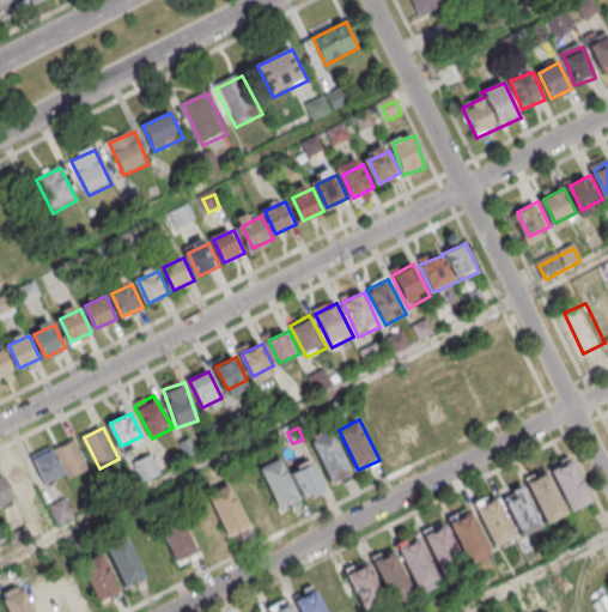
[(314,443),(334,432),(354,472),(333,483),(314,443)]
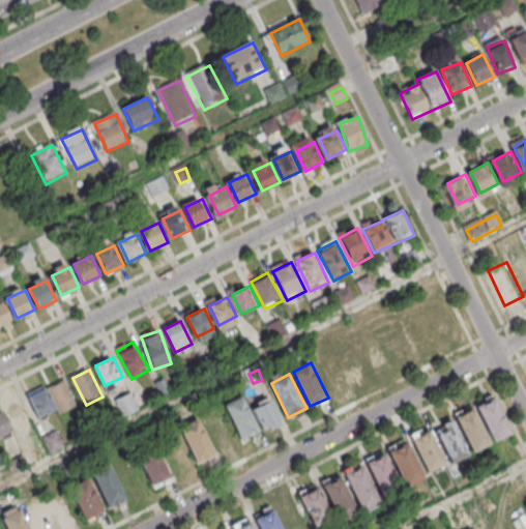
[(68,382),(52,388),(61,414),(79,409),(68,382)]
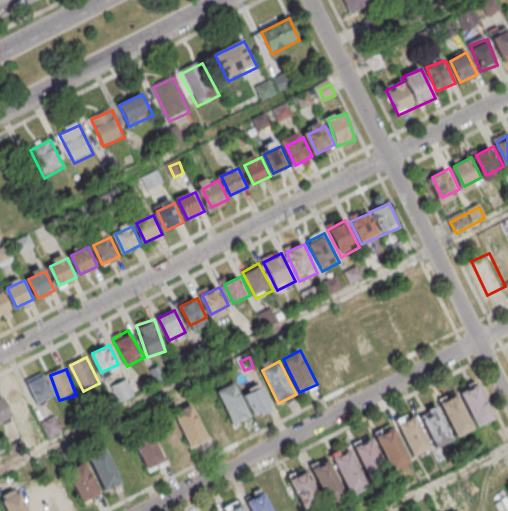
[(29,383),(38,402),(55,394),(46,375),(29,383)]
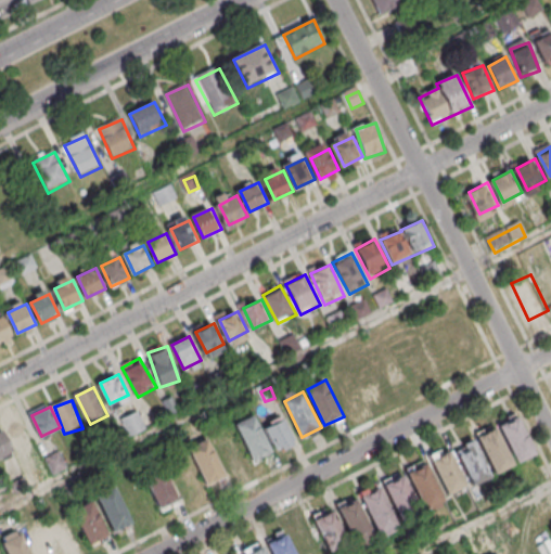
[(148,429),(139,412),(123,421),(131,438),(148,429)]
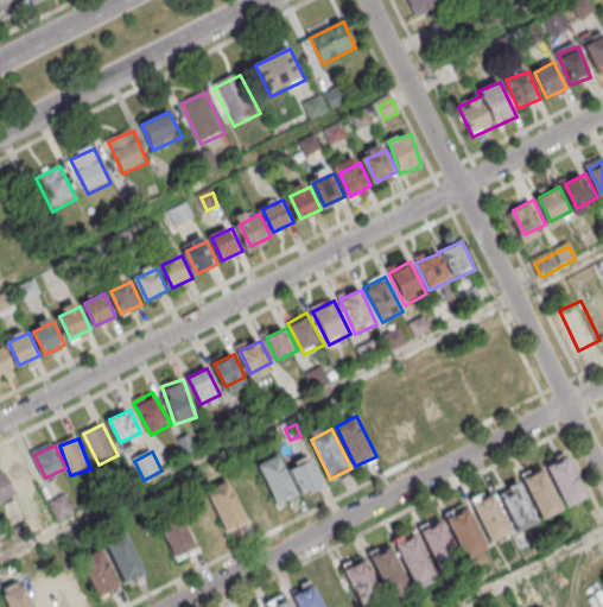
[(259,466),(280,455),(300,495),(279,505),(259,466)]
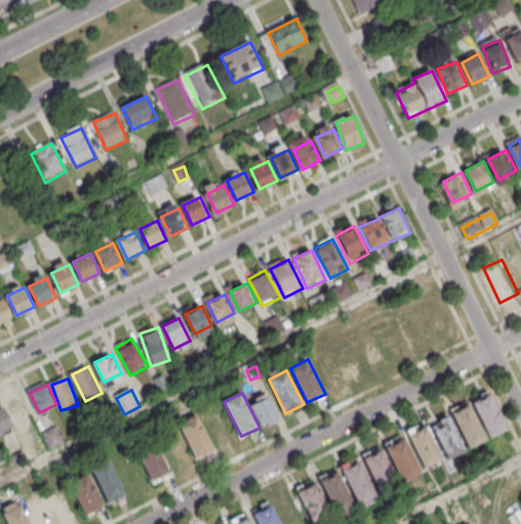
[(475,403),(492,394),(510,429),(491,437),(475,403)]
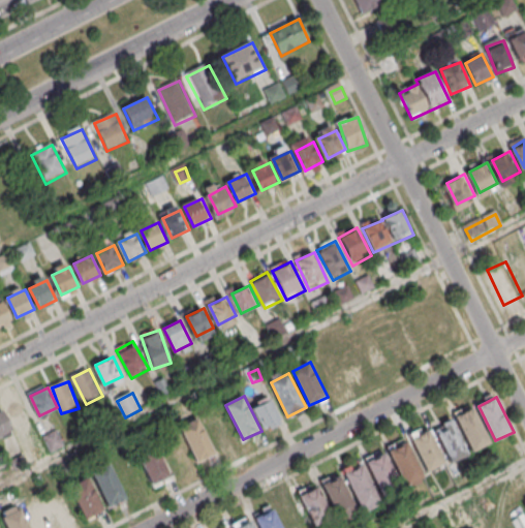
[(254,409),(265,433),(282,425),(272,401),(254,409)]
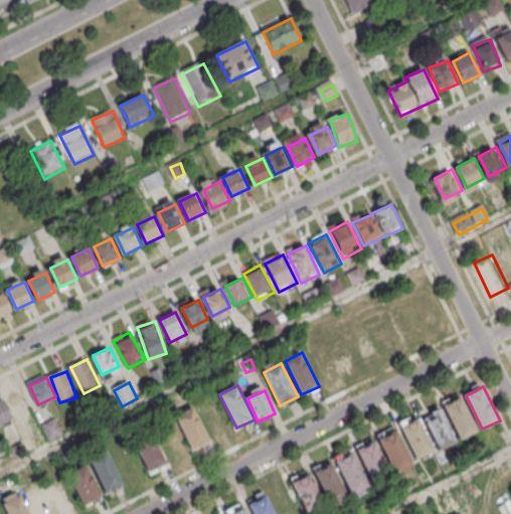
[(446,405),(463,396),(480,431),(462,439),(446,405)]
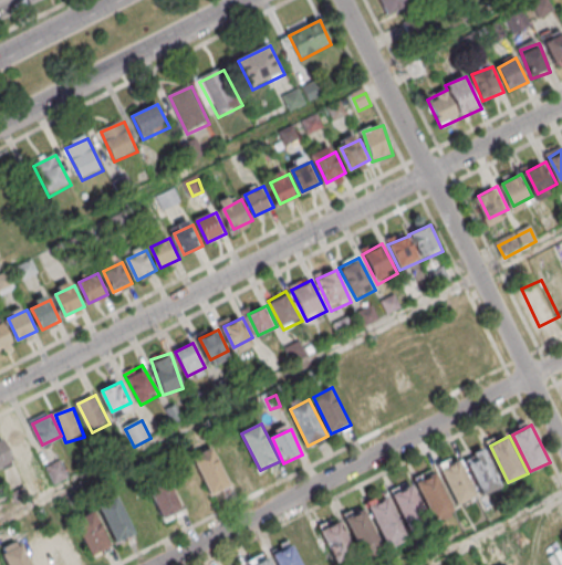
[(0,439),(0,466),(14,459),(4,438),(0,439)]
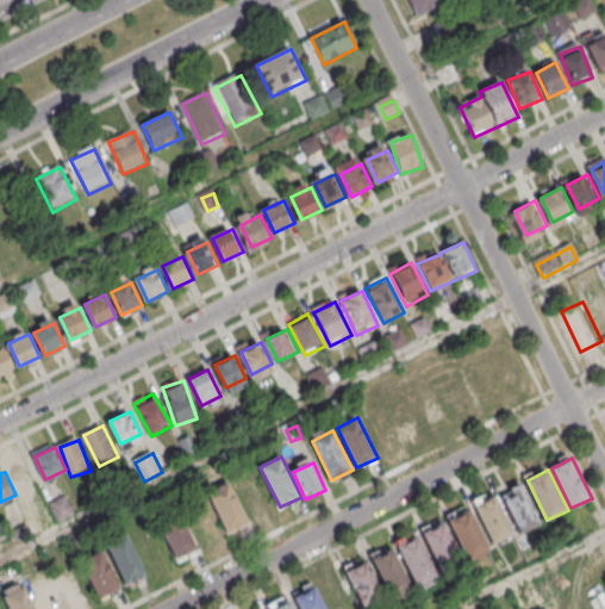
[(209,493),(230,483),(250,522),(229,533),(209,493)]
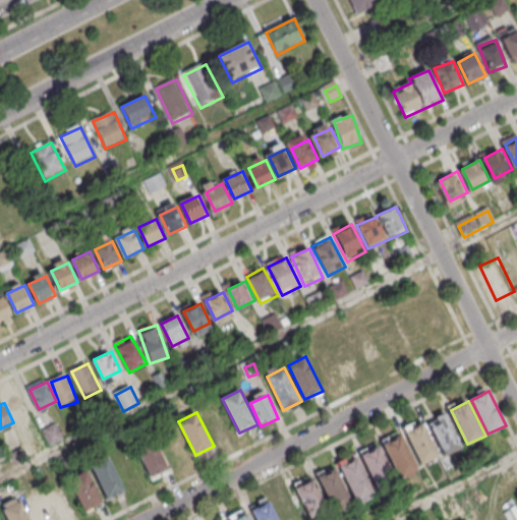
[(429,421),(447,412),(464,447),(446,455),(429,421)]
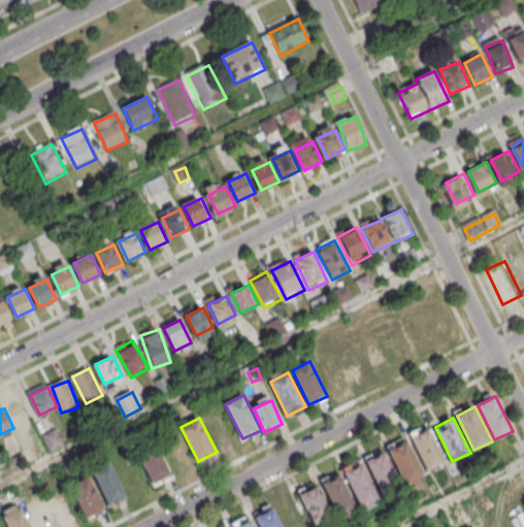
[(413,436),(431,427),(448,462),(429,470),(413,436)]
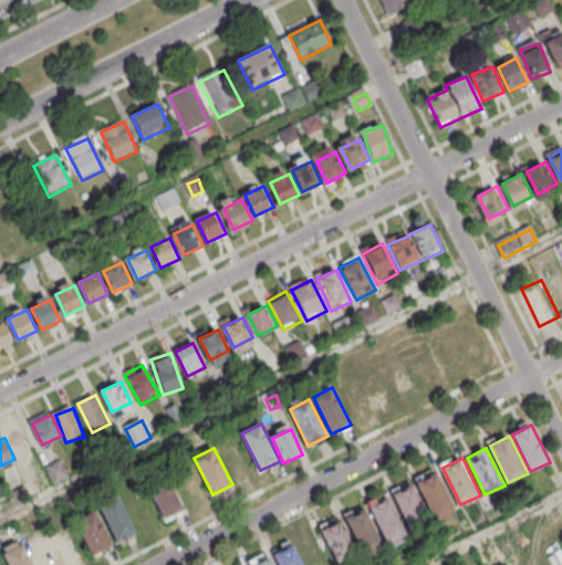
[(418,481),(437,472),(456,509),(436,519),(418,481)]
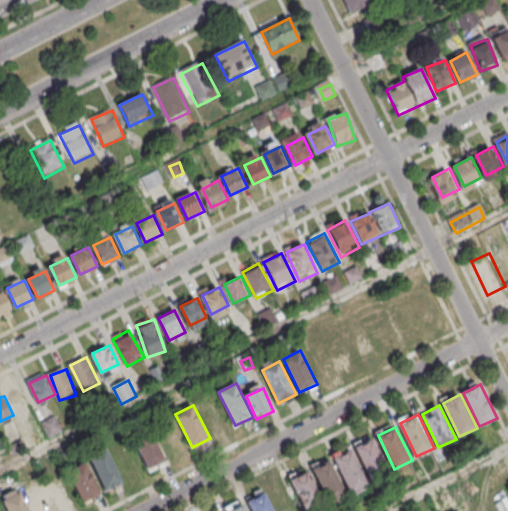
[(149,471),(166,462),(151,432),(134,440),(149,471)]
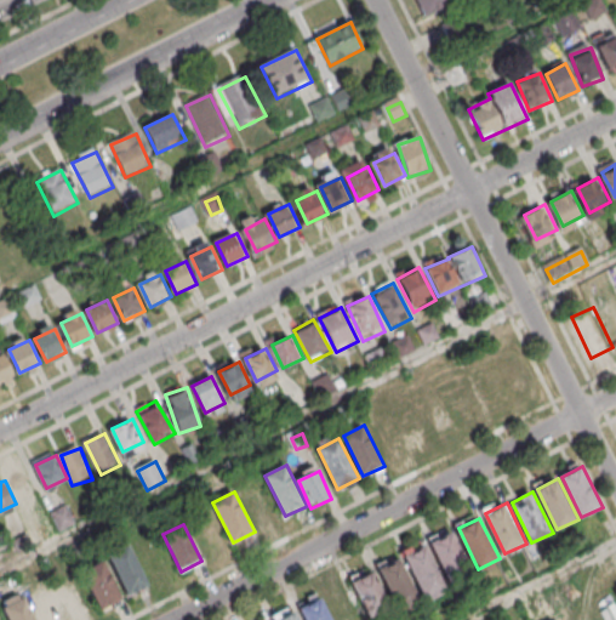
[(432,541),(454,532),(473,572),(452,582),(432,541)]
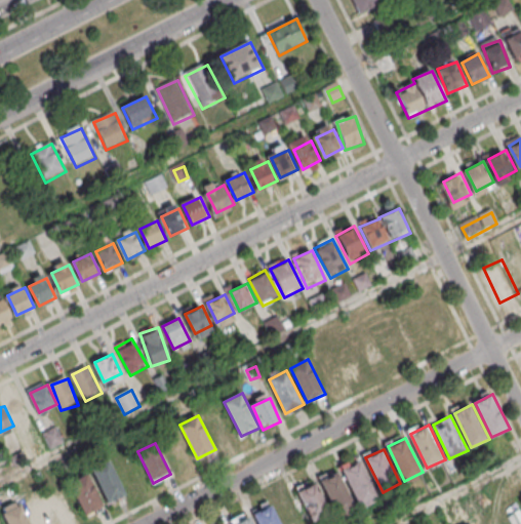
[(344,470),(361,460),(378,495),(360,504),(344,470)]
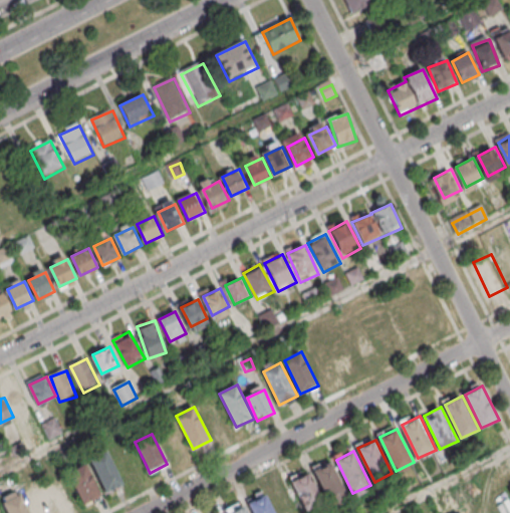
[(124,488),(108,452),(90,460),(106,495),(124,488)]
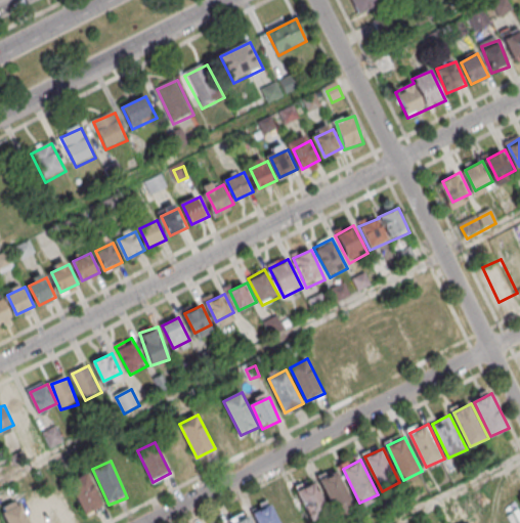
[(321,480),(340,471),(356,506),(338,514),(321,480)]
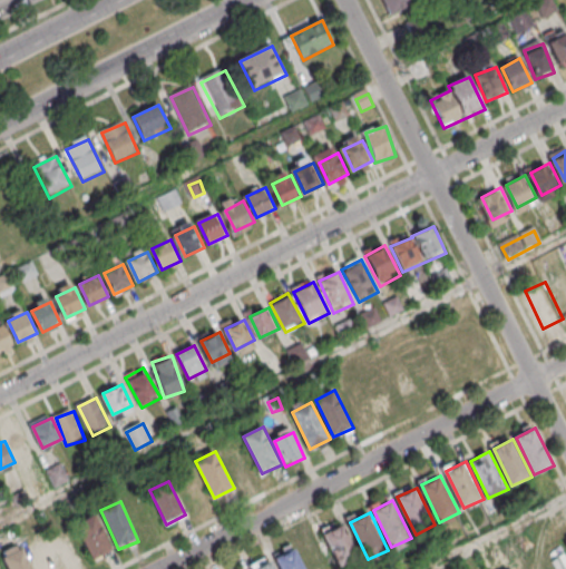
[(76,525),(95,562),(114,552),(96,516),(76,525)]
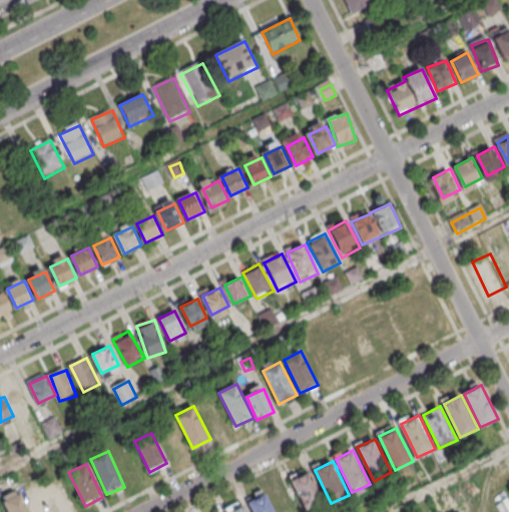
[(75,511),(81,509),(63,470),(46,478),(61,511),(75,511)]
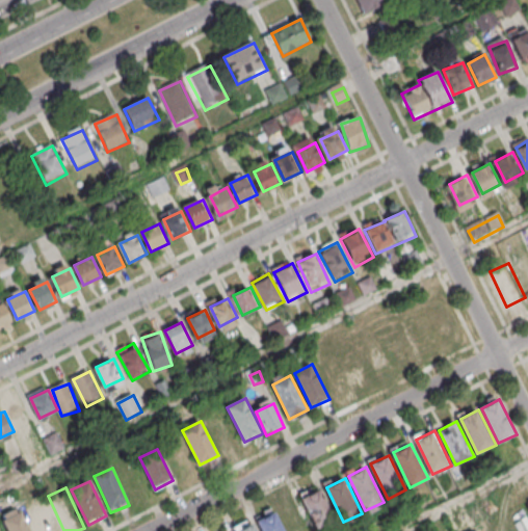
[(336,522),(320,489),(301,498),(317,530),(319,530),(336,522)]
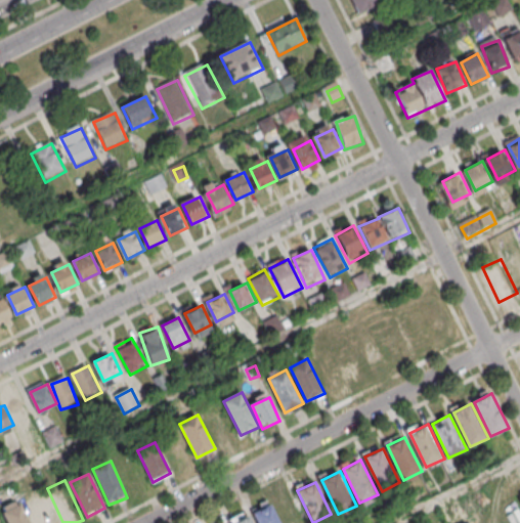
[(56,522),(43,494),(26,504),(35,522),(56,522)]
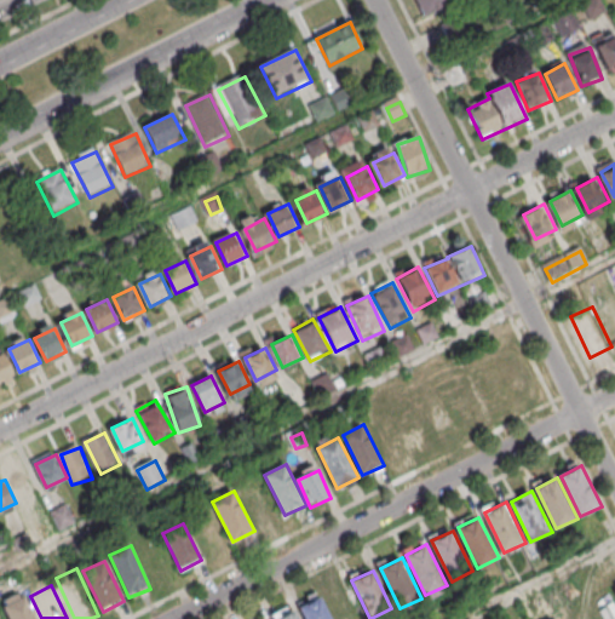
[(36,618),(27,597),(4,607),(9,618),(36,618)]
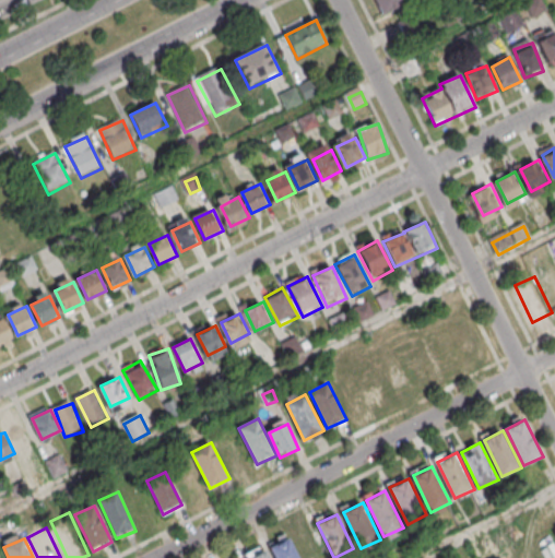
[(276,557),(272,548),(291,538),(299,557),(276,557)]
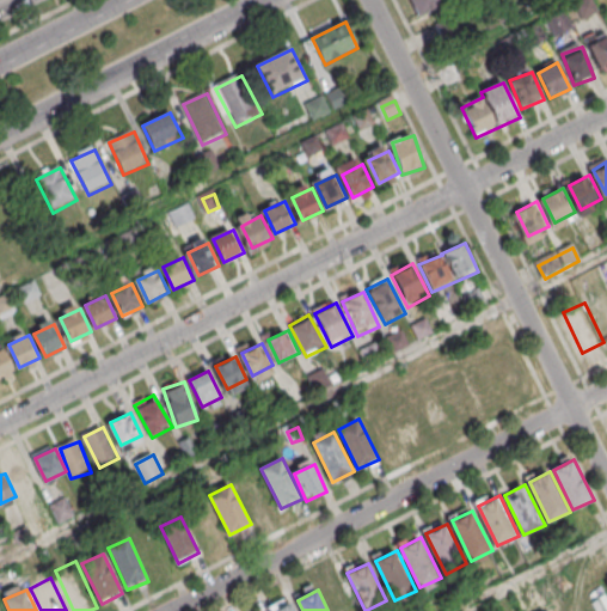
[(583,610),(578,600),(555,610),(583,610)]
